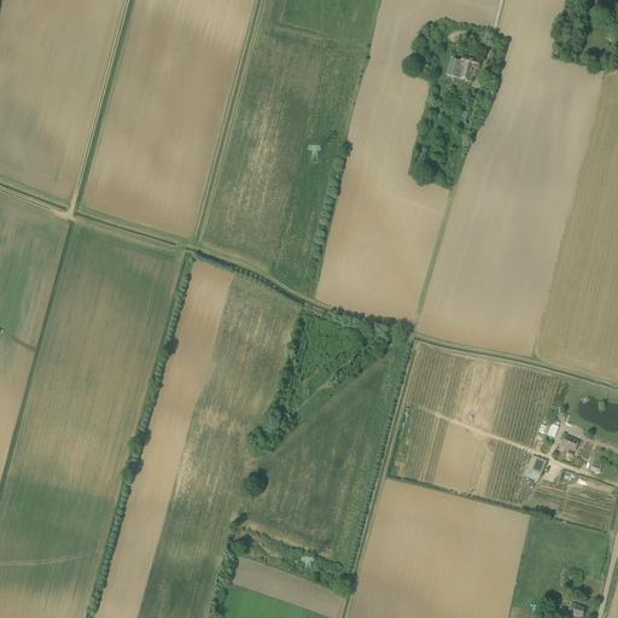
[(461,60),(450,58),(445,76),(471,82),(472,76),(474,76),(476,70),(478,70),(479,63),(462,58),(461,60)]
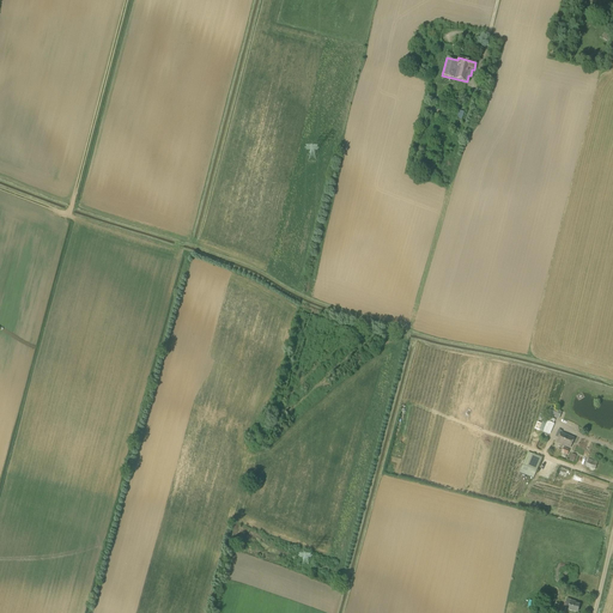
[(550,435),(554,424),(547,422),(542,431),(550,435)]
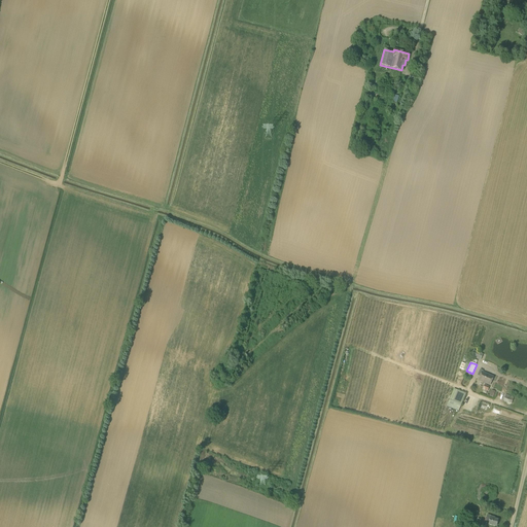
[(484,383),(487,375),(482,373),(478,381),(484,383)]
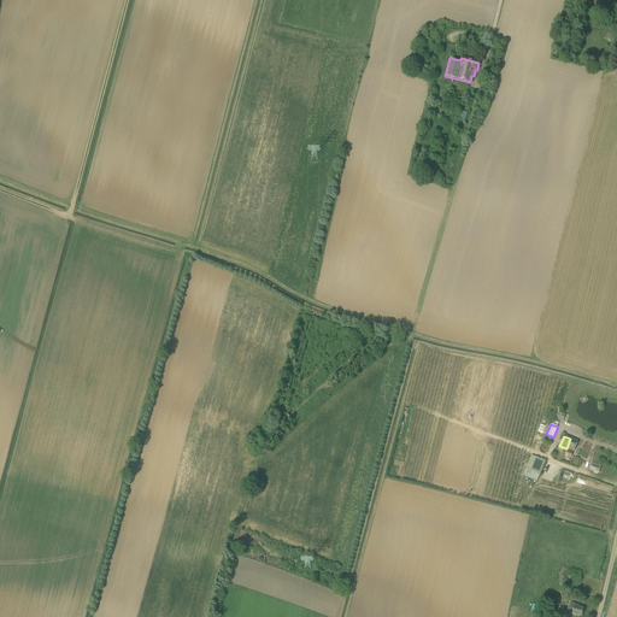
[(570,439),(566,448),(574,451),(577,441),(570,439)]
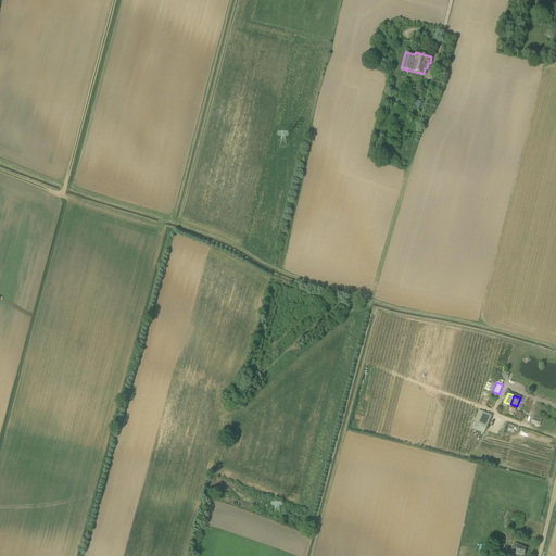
[(540,426),(542,420),(533,417),(531,422),(540,426)]
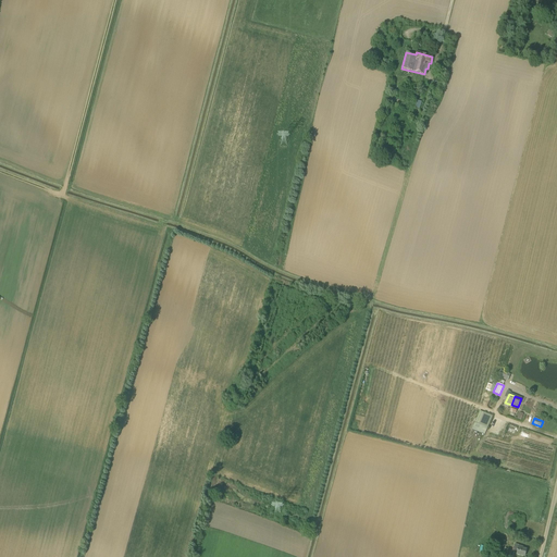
[(524,556),(527,549),(522,548),(523,547),(519,546),(519,545),(515,544),(512,553),(524,556)]
